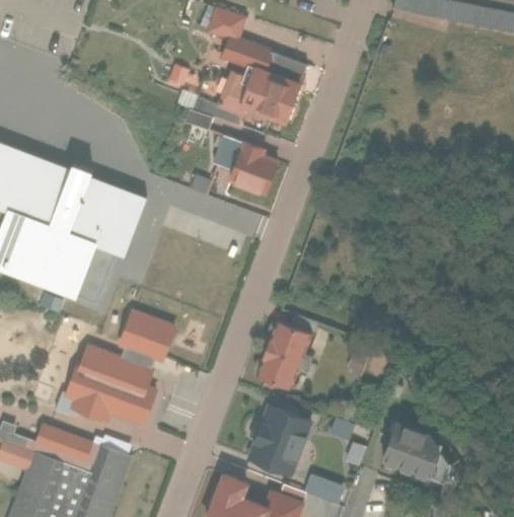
[(395,0),(393,8),(443,17),(463,21),(513,30),(513,10),(454,0),(395,0)]
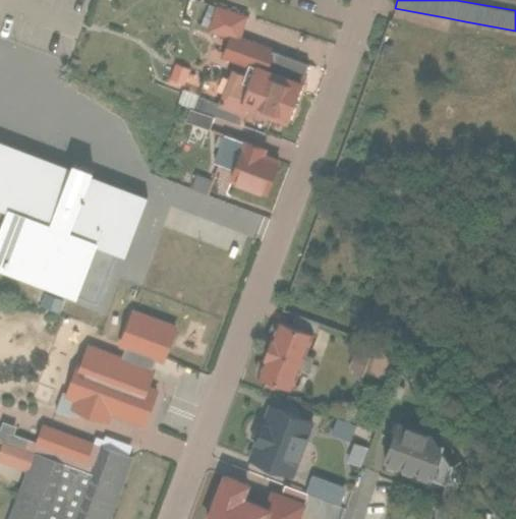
[(245,22),(214,10),(203,39),(218,45),(210,63),(237,74),(222,110),(283,134),(308,70),(237,42),(245,22)]
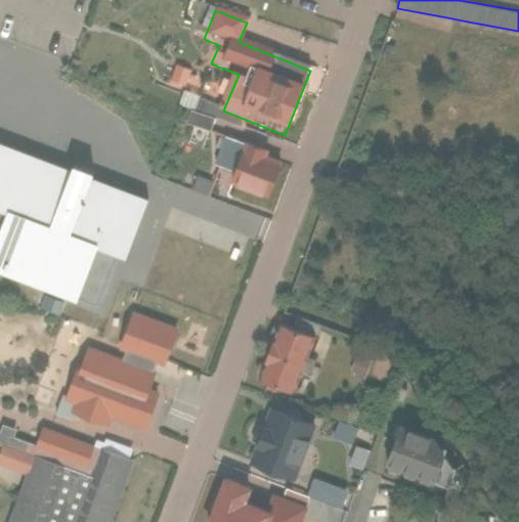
[(173,66),(170,83),(186,86),(188,68),(173,66)]
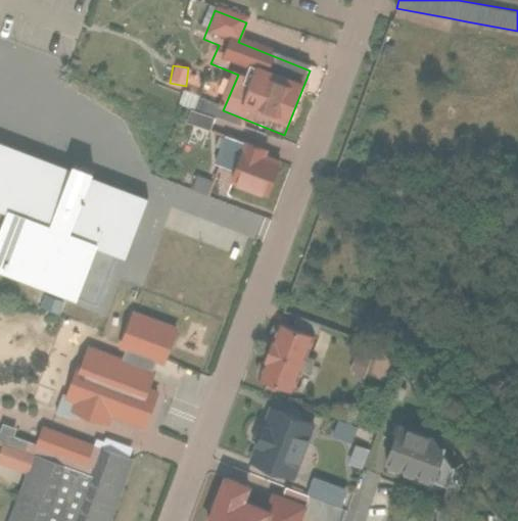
[(273,199),(284,166),(262,158),(264,152),(221,138),(212,163),(223,167),(218,180),(273,199)]
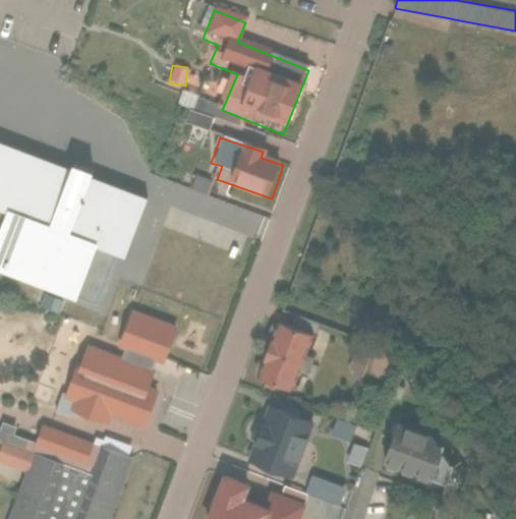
[(125,256),(147,198),(92,178),(95,172),(79,167),(73,165),(71,171),(0,143),(0,269),(97,305),(116,253),(125,256)]
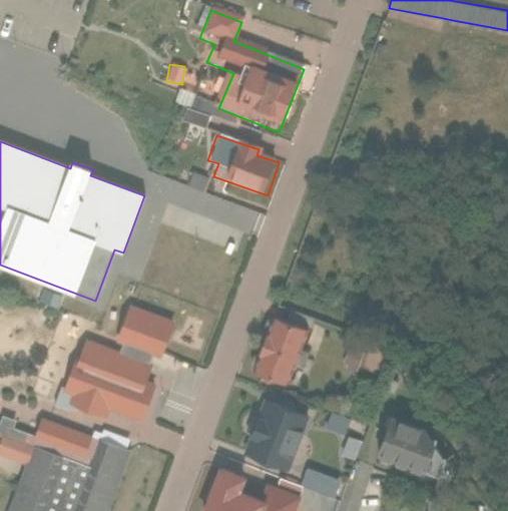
[(191,172),(187,185),(202,190),(207,177),(191,172)]
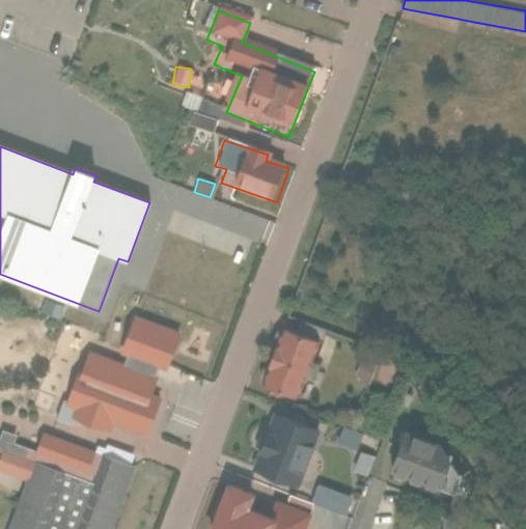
[(175,334),(136,321),(126,351),(165,364),(175,334)]
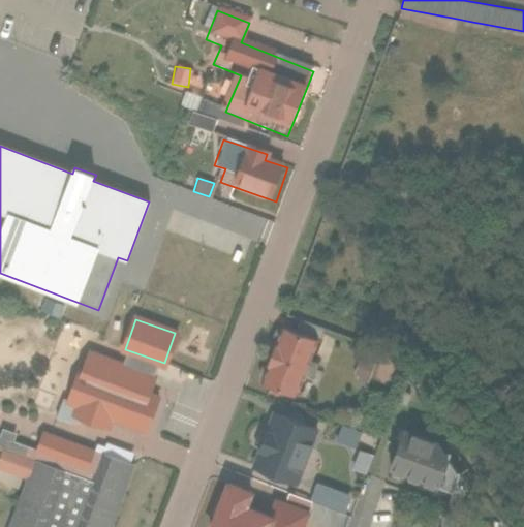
[(317,341),(282,329),(275,348),(270,364),(263,384),(297,397),(317,341)]
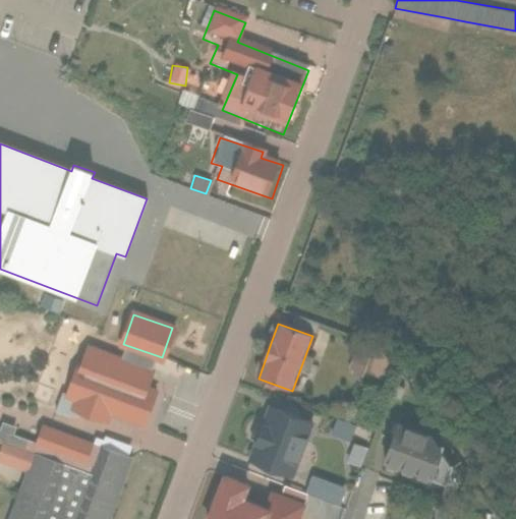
[(97,412),(141,430),(158,392),(149,389),(154,377),(90,351),(70,398),(78,401),(74,411),(95,419),(97,412)]
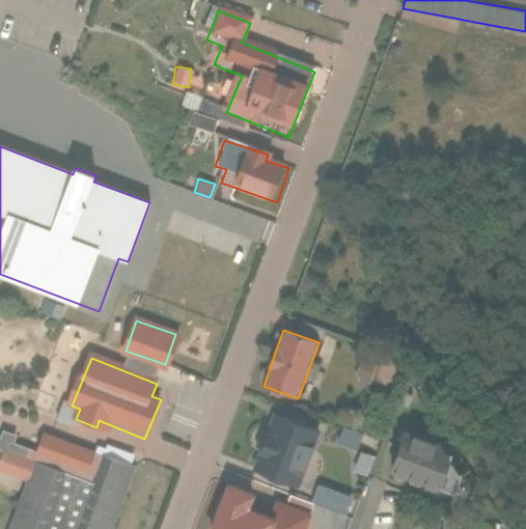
[(357,359),(355,383),(390,386),(392,362),(357,359)]
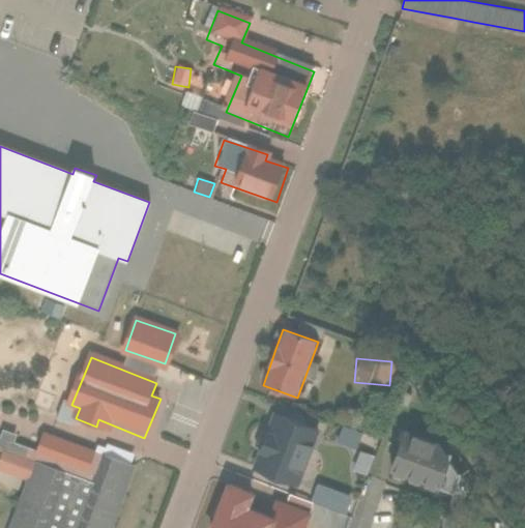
[(322,433),(272,414),(251,470),(300,490),(322,433)]
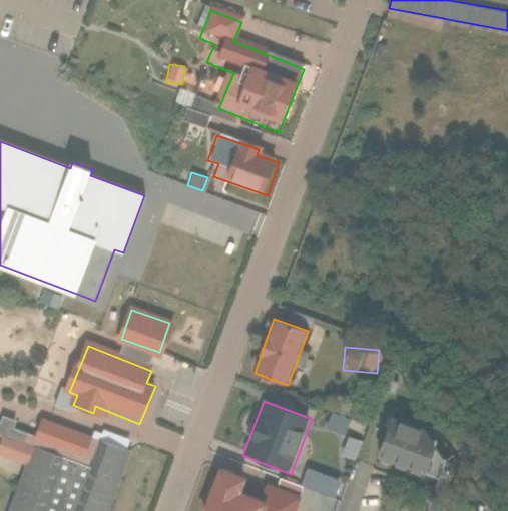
[(325,427),(343,434),(349,419),(331,412),(325,427)]
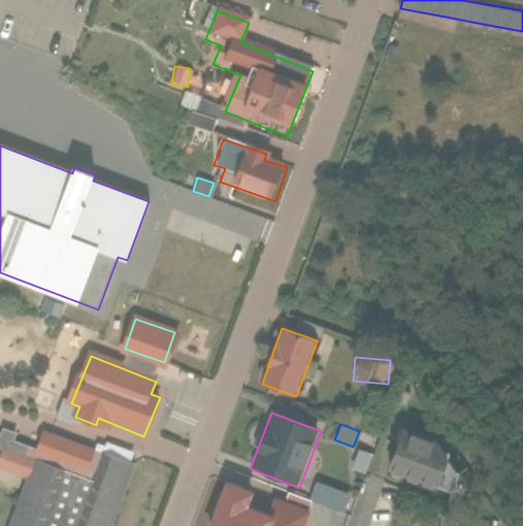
[(438,441),(403,428),(388,471),(434,489),(455,489),(461,474),(438,441)]
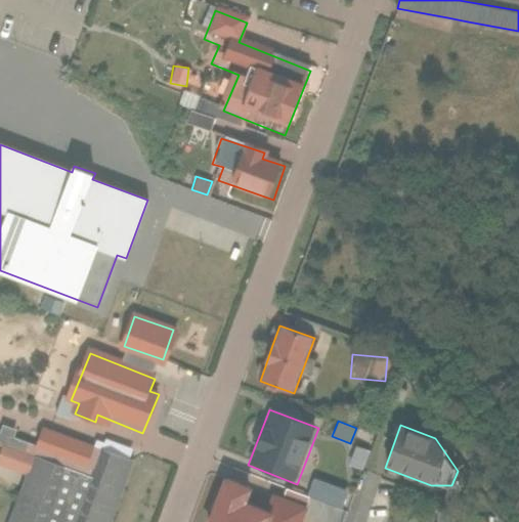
[(0,455),(29,467),(7,521),(113,521),(133,471),(41,435),(35,450),(10,441),(12,434),(0,429),(0,455)]
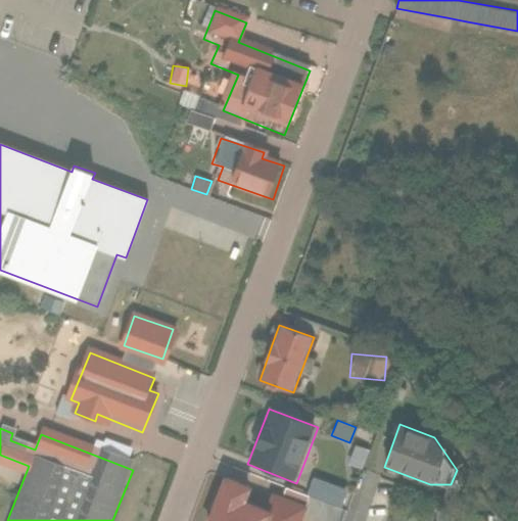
[(367,450),(354,445),(347,465),(361,469),(367,450)]
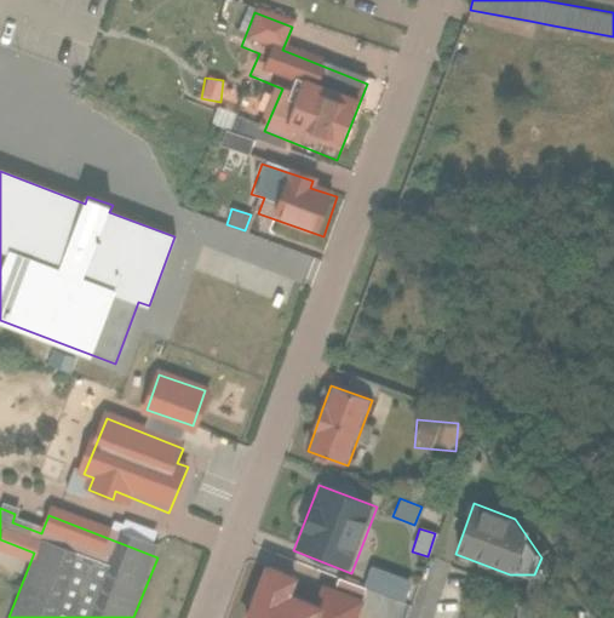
[(361,617),(367,604),(269,566),(250,617),(361,617)]
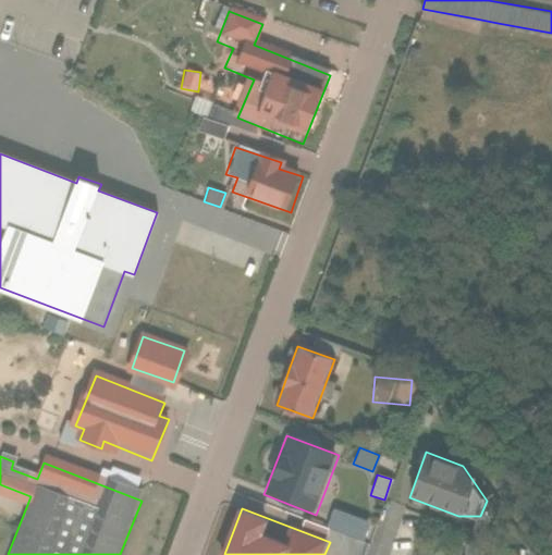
[(362,541),(368,521),(332,508),(326,528),(362,541)]
